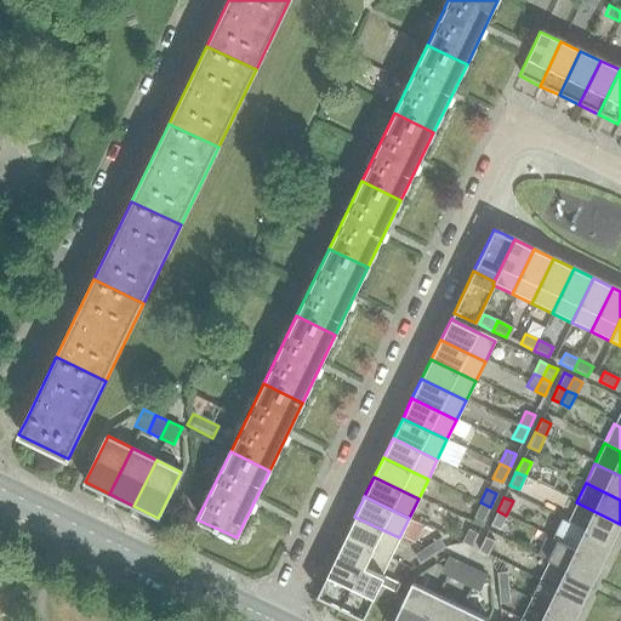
[(484,520),(490,507),(480,502),(474,517),(484,520)]
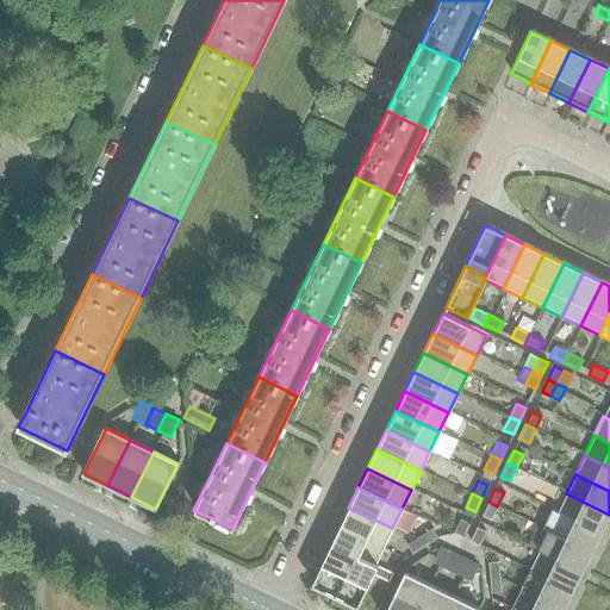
[(566,493),(556,512),(599,534),(609,515),(566,493)]
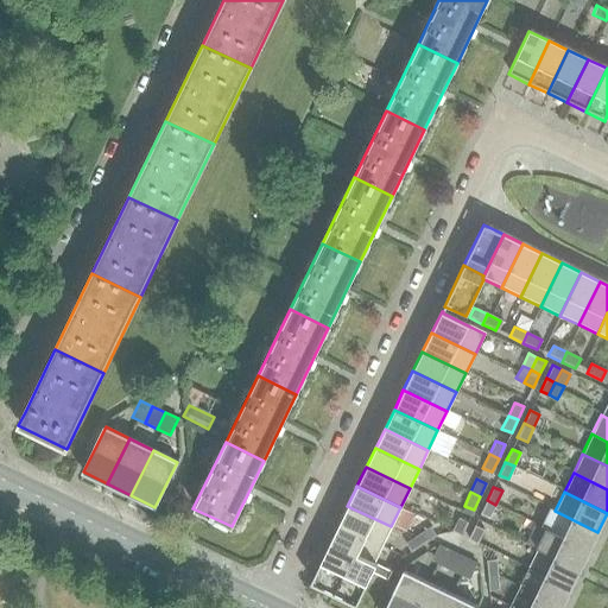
[(489,518),(495,505),(487,500),(480,514),(489,518)]
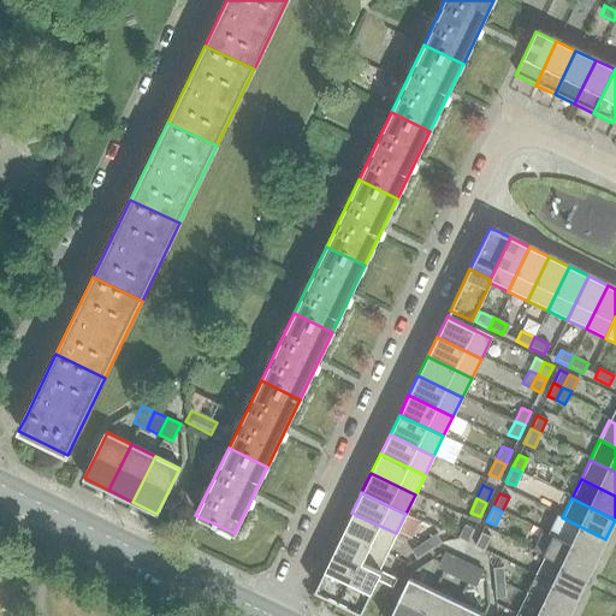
[(351,513),(343,532),(386,554),(396,533),(351,513)]
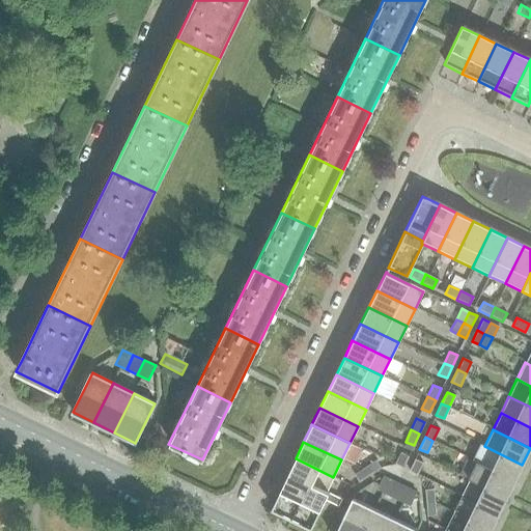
[(484,446),(476,463),(514,481),(522,465),(484,446)]
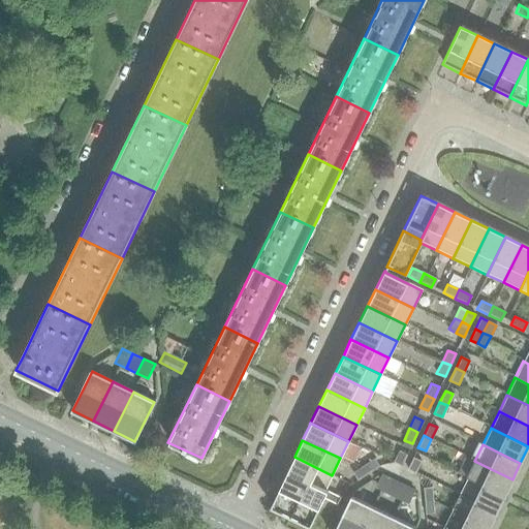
[(401,465),(406,454),(400,450),(394,461),(401,465)]
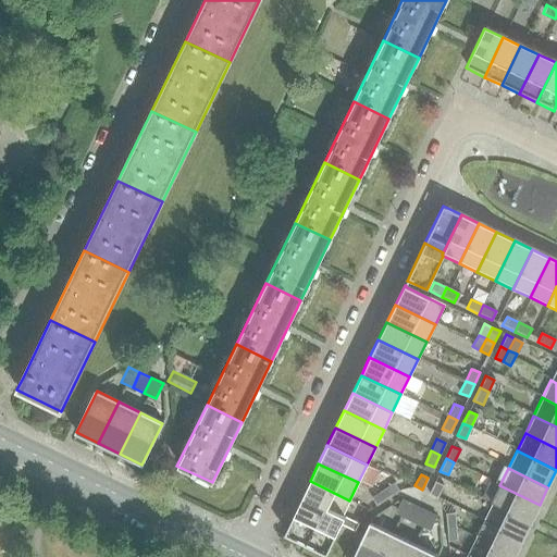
[(349,500),(310,481),(301,498),(322,508),(341,518),(342,517),(349,500)]
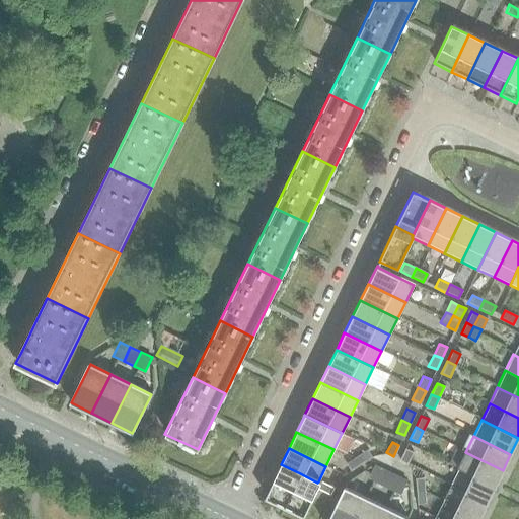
[(361,464),(372,457),(367,449),(356,456),(361,464)]
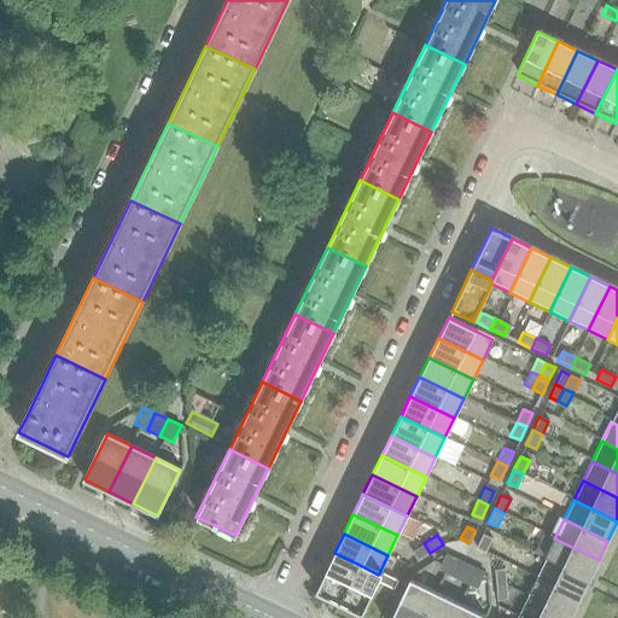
[(485,552),(491,538),(482,535),(476,547),(485,552)]
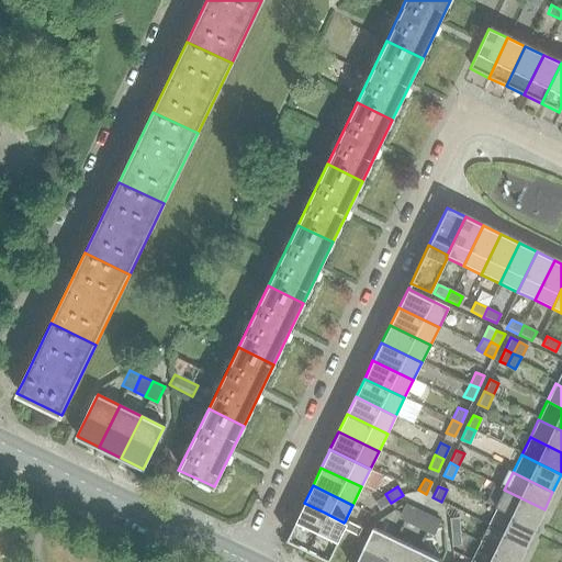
[(504,490),(495,508),(536,527),(544,509),(504,490)]
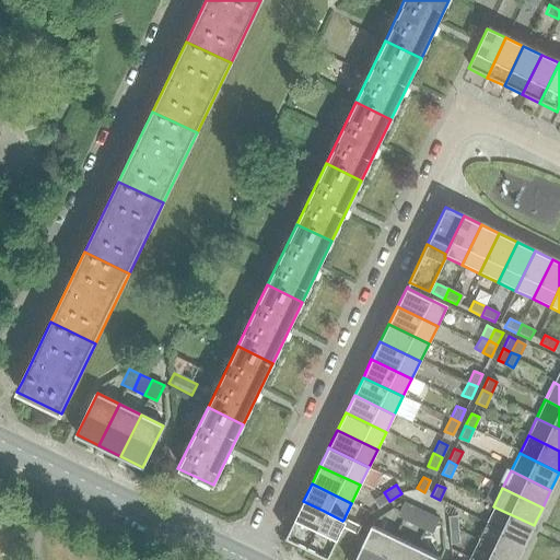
[(378,509),(389,501),(384,492),(373,500),(378,509)]
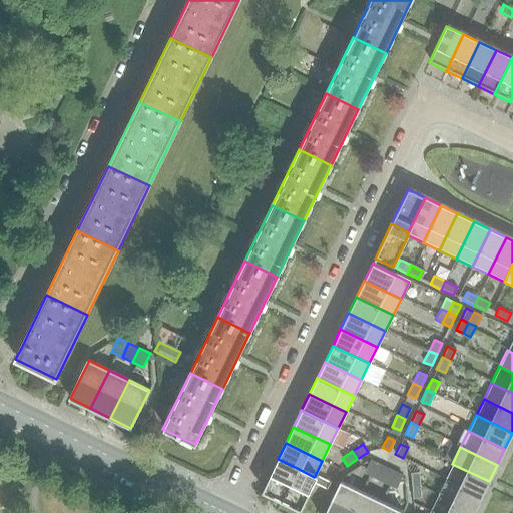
[(281,501),(297,468),(278,459),(262,492),(281,501)]
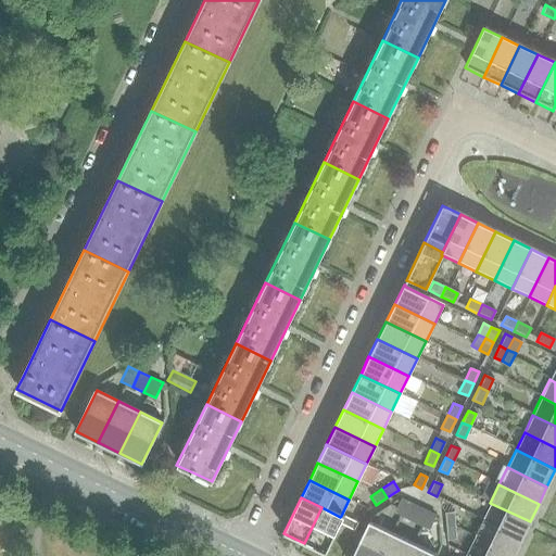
[(401,497),(393,513),(405,518),(413,504),(401,497)]
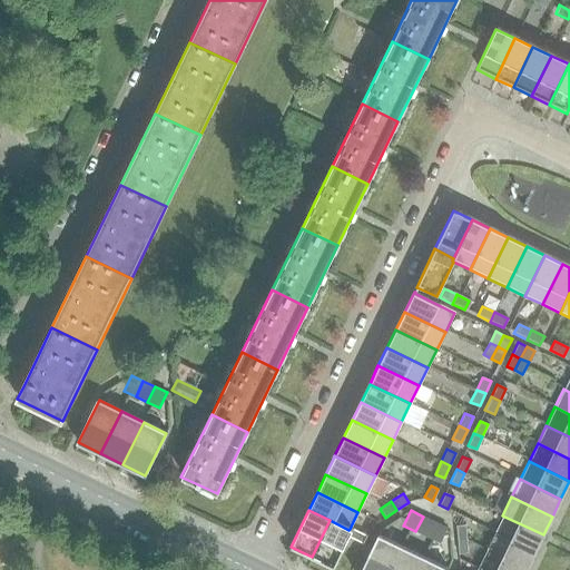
[(502,516),(493,533),(534,553),(543,534),(502,516)]
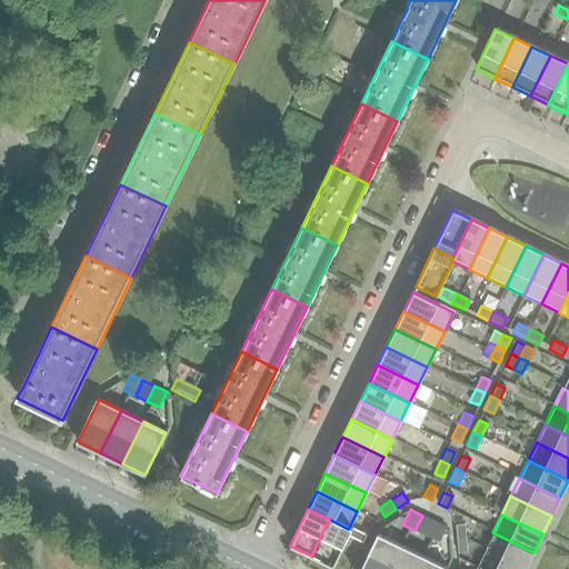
[(435,521),(422,516),(415,530),(427,536),(435,521)]
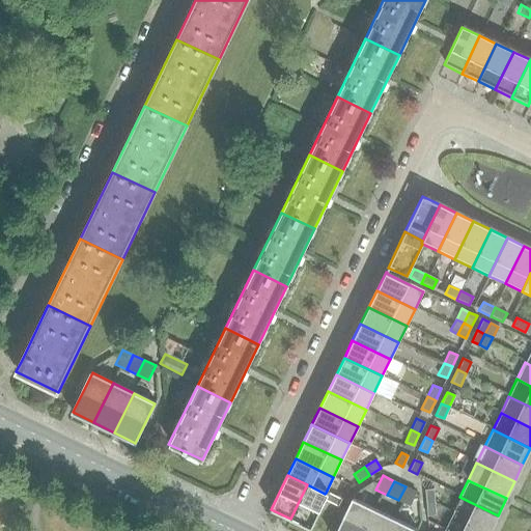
[(325,494),(307,484),(290,519),(310,529),(324,501),(337,507),(340,499),(326,493),(325,494)]
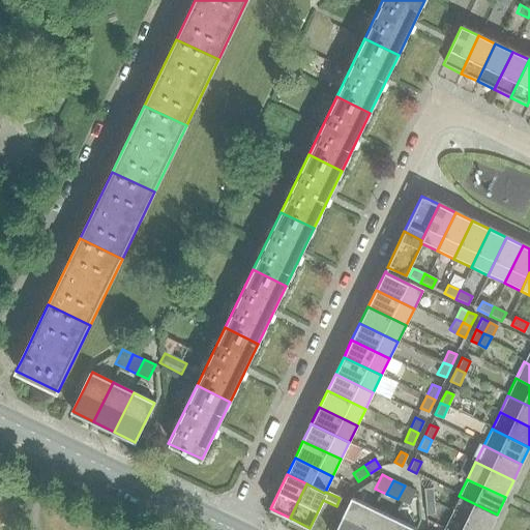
[(415,491),(405,486),(398,499),(408,505),(415,491)]
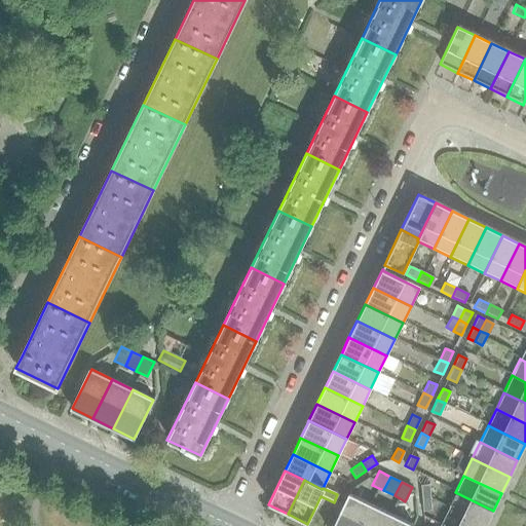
[(422,498),(430,497),(429,484),(421,485),(422,498)]
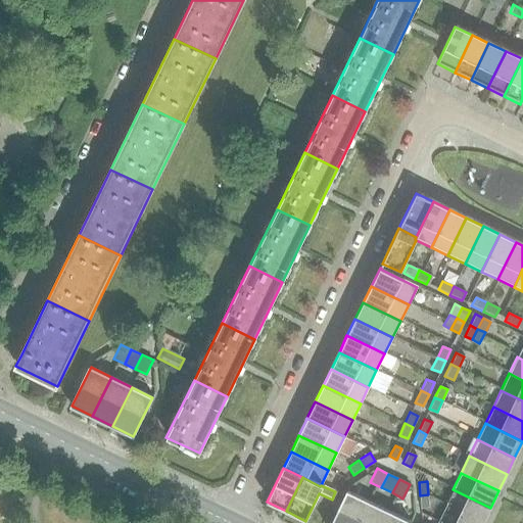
[(453,489),(444,506),(480,522),(482,522),(490,508),(453,489)]
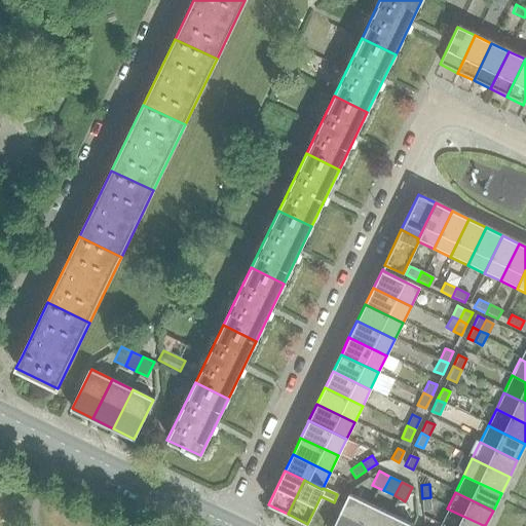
[(360,525),(371,504),(350,494),(334,525),(360,525)]
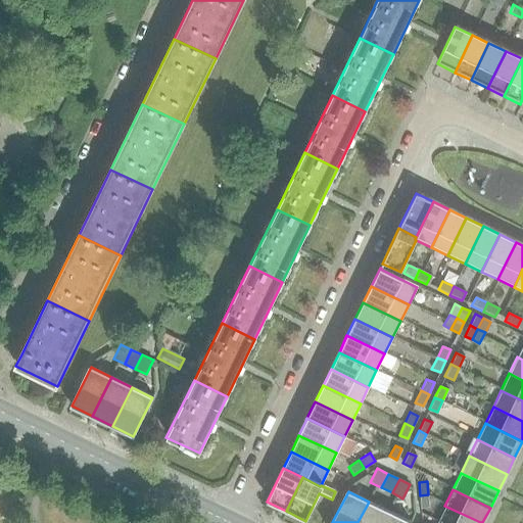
[(428,494),(420,495),(421,508),(429,508),(428,494)]
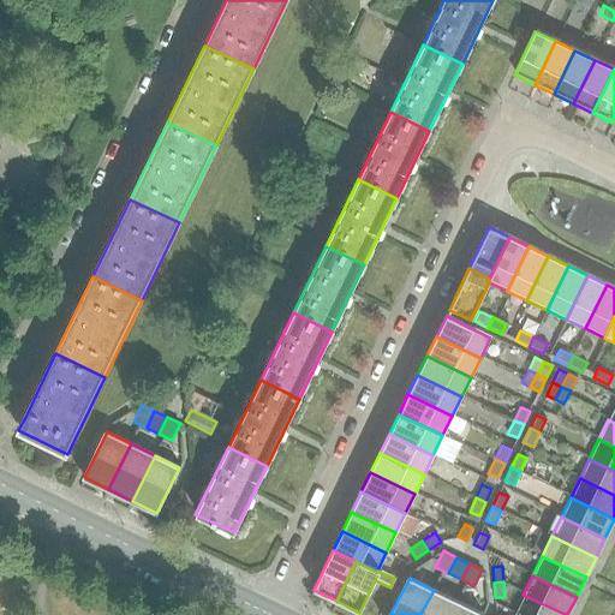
[(434,590),(421,614),(451,614),(458,602),(434,590)]
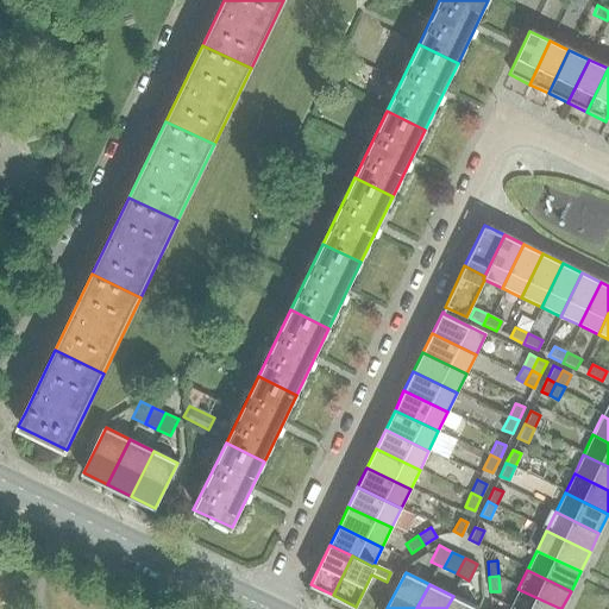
[(559,608),(518,589),(509,608),(510,608),(559,608)]
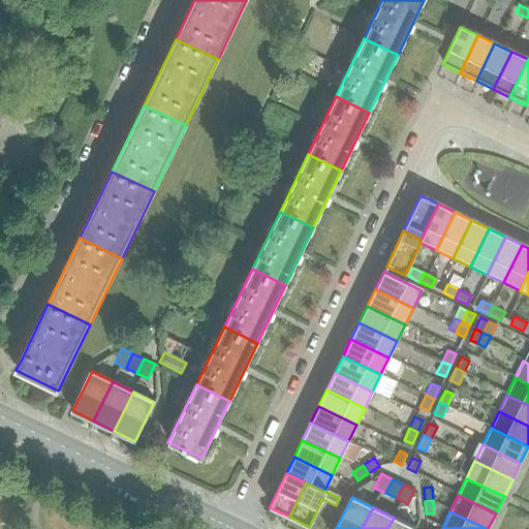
[(413,528),(414,528),(394,518),(387,528),(413,528)]
